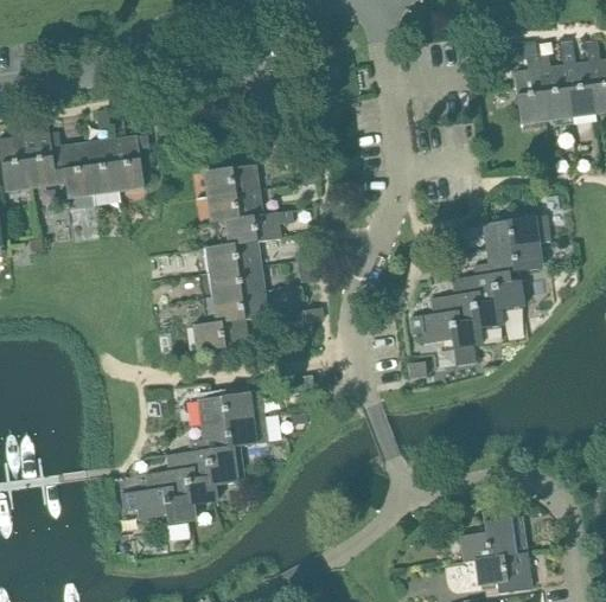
[(535,42),(516,44),(517,56),(524,55),(536,53),(535,42)]
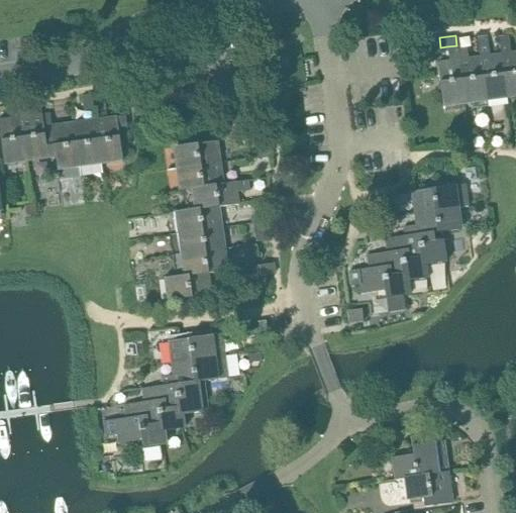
[(510,37),(499,39),(501,52),(507,97),(508,97),(515,95),(515,48),(511,49),(510,37)]
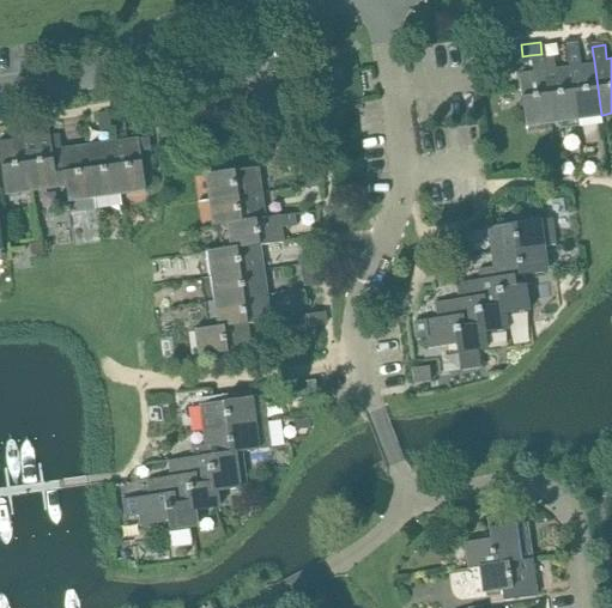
[(580,48),(567,50),(568,65),(575,119),(577,119),(601,115),(594,61),(581,62),(580,48)]
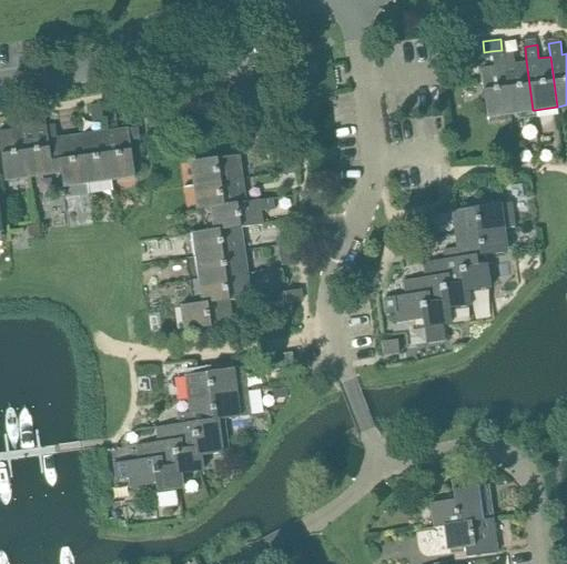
[(514,48),(502,50),(510,113),(513,112),(533,110),(526,60),(516,61),(514,48)]
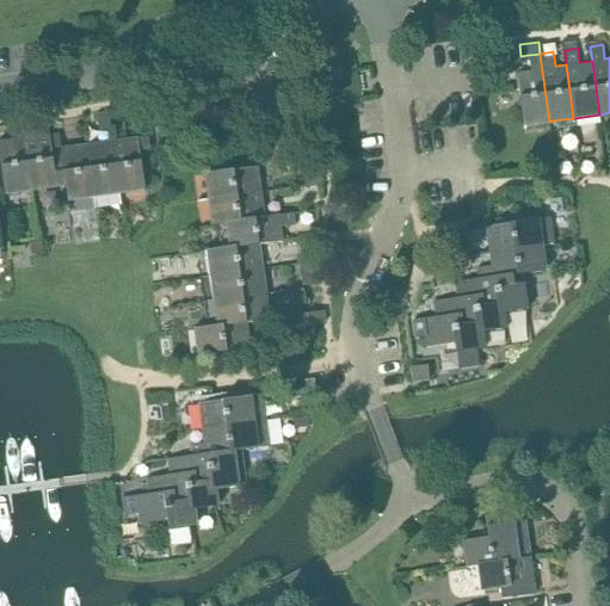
[(530,69),(517,70),(524,125),(549,122),(540,54),(528,55),(530,69)]
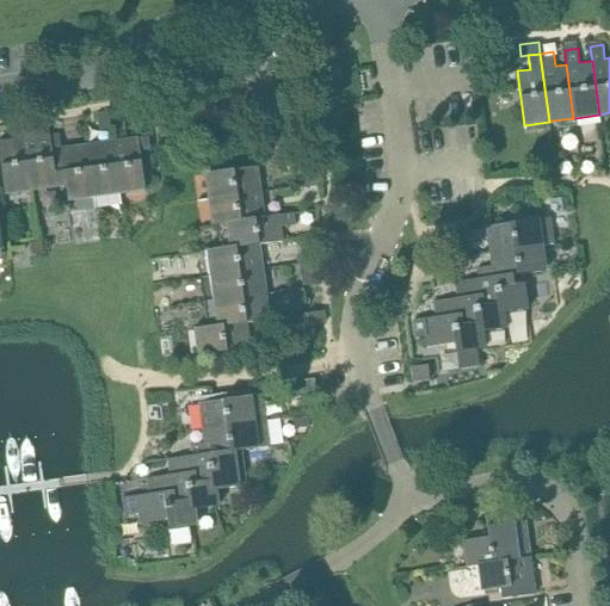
[(109,107),(94,110),(99,129),(112,127),(109,107)]
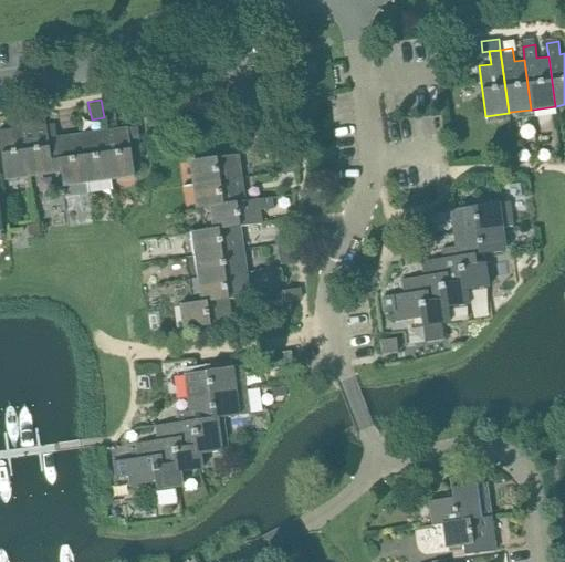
[(33,111),(21,113),(30,176),(53,173),(51,160),(48,136),(46,123),(34,124),(33,111)]
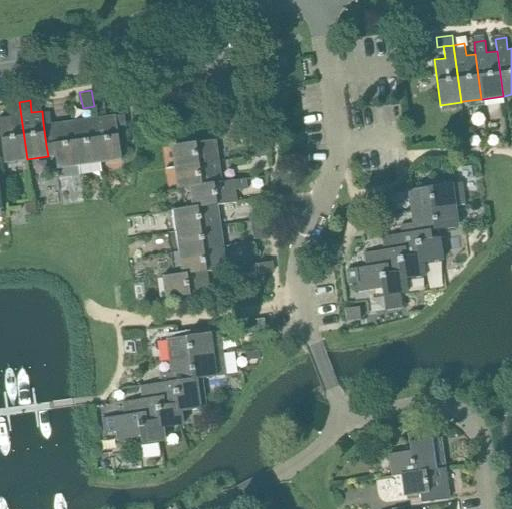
[(10,115),(0,116),(0,131),(4,162),(27,159),(19,102),(9,103),(10,115)]
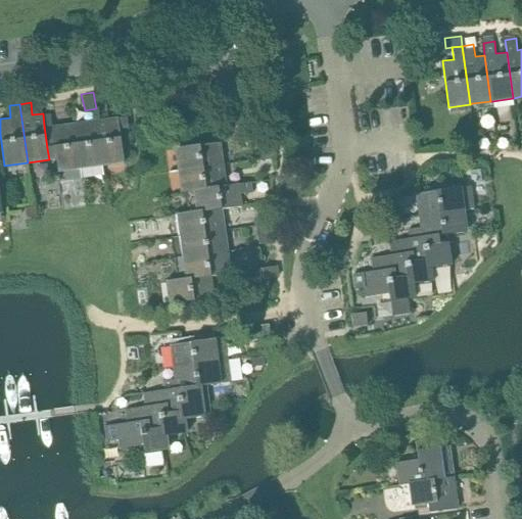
[(50,112),(43,113),(44,126),(52,125),(50,112)]
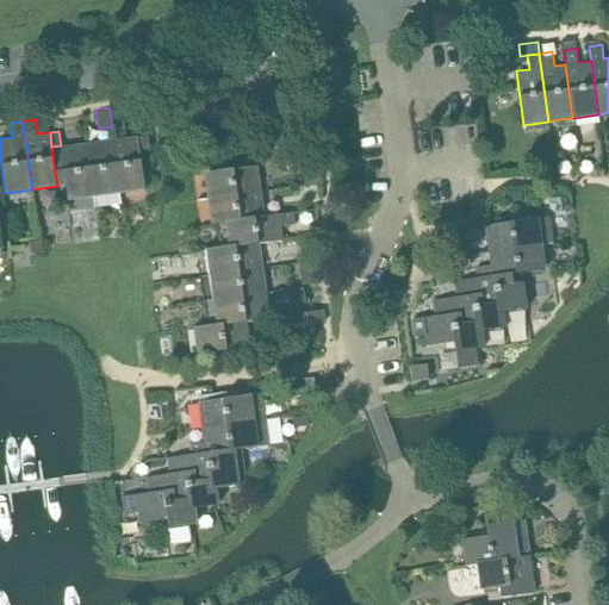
[(117,137),(112,138),(119,193),(125,192),(145,189),(144,179),(151,179),(149,163),(142,164),(141,151),(150,150),(149,133),(117,137)]
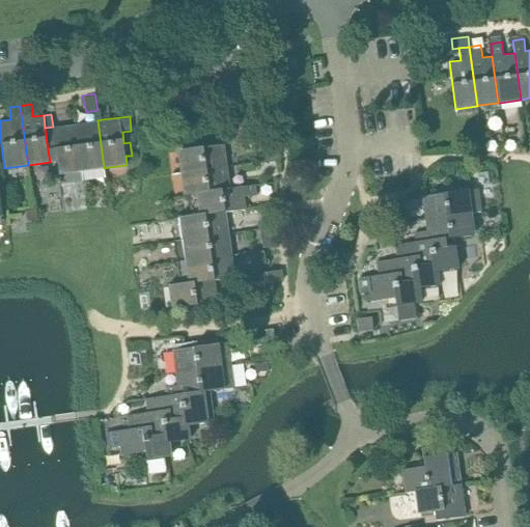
[(76,123),(75,123),(82,171),(84,170),(104,168),(98,120),(76,123)]
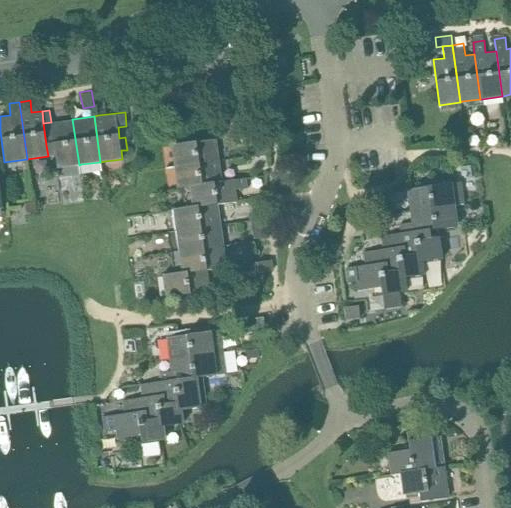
[(43,123),(46,145),(48,156),(55,155),(56,168),(79,165),(72,119),(51,122),(43,123)]
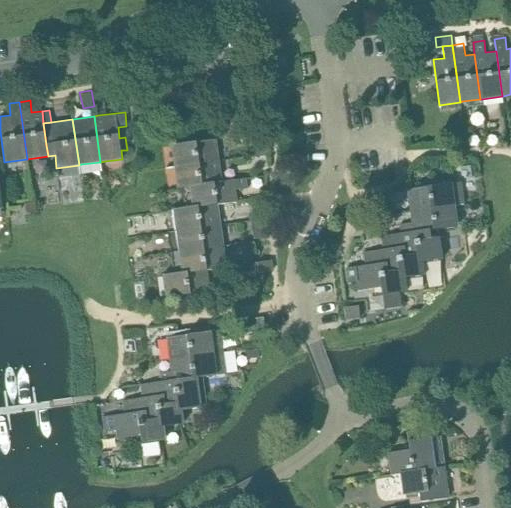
[(271,153),(268,134),(253,136),(255,155),(271,153)]
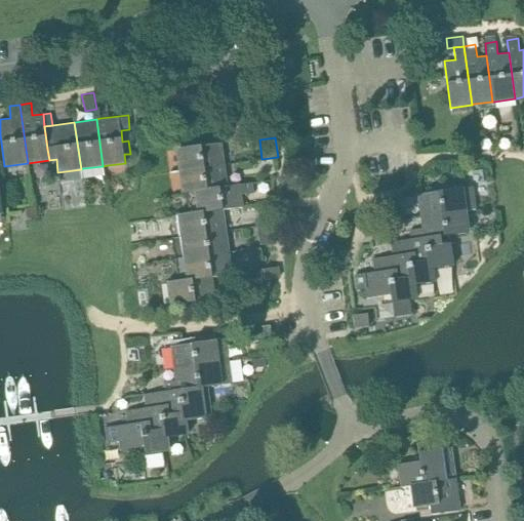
[(222,141),(174,147),(177,168),(225,162),(222,141)]
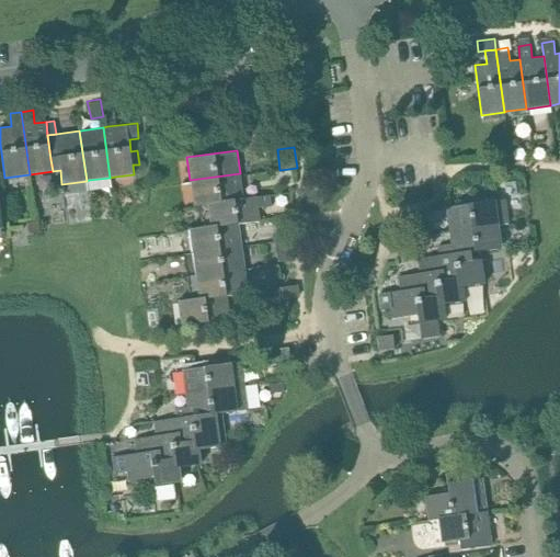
[(240,173),(190,180),(192,203),(198,202),(243,196),(240,173)]
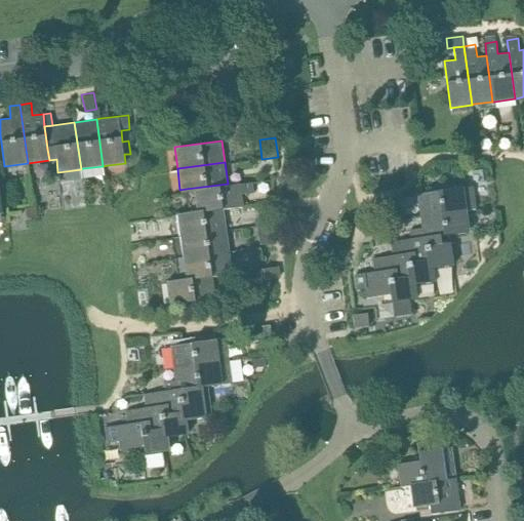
[(228,184),(186,189),(187,192),(189,211),(189,213),(224,208),(243,205),(242,194),(254,192),(252,181),(228,184)]
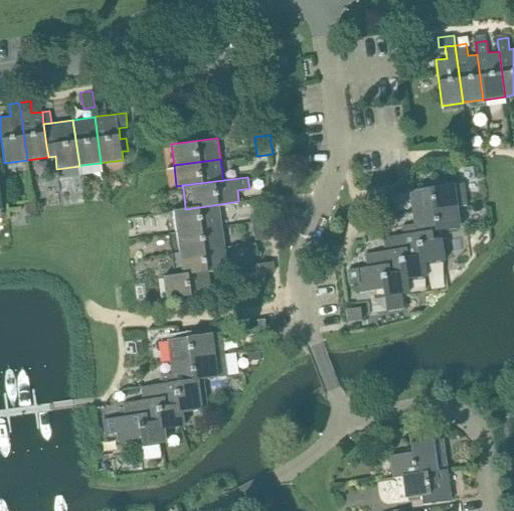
[(465,181),(409,189),(411,208),(411,209),(458,202),(467,201),(465,181)]
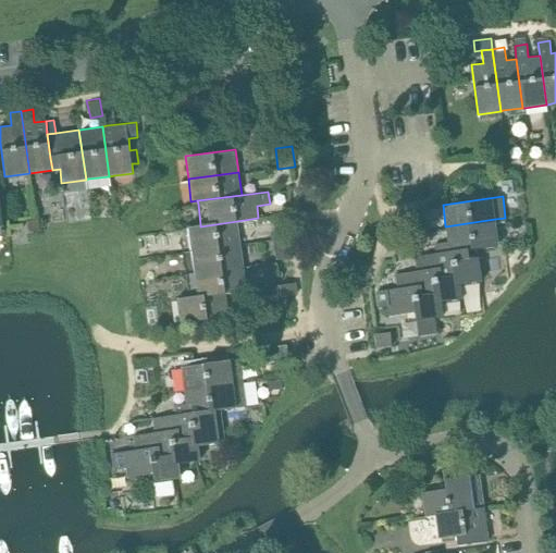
[(410,209),(394,211),(396,223),(412,221),(410,209)]
